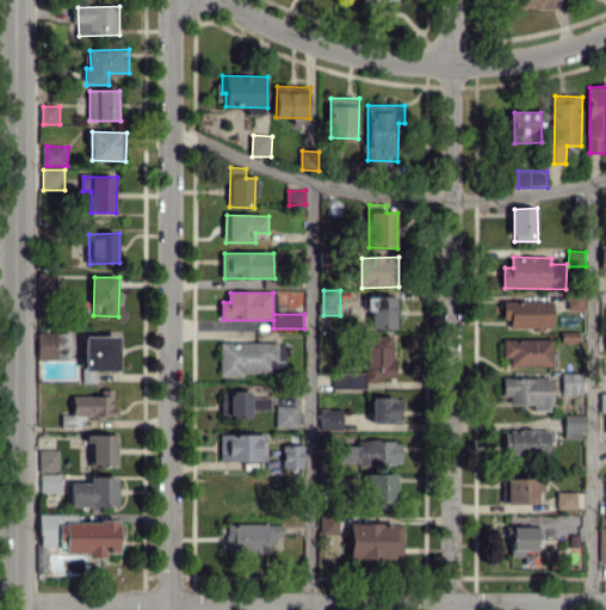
[(572,310),(588,310),(588,295),(572,296),(572,310)]
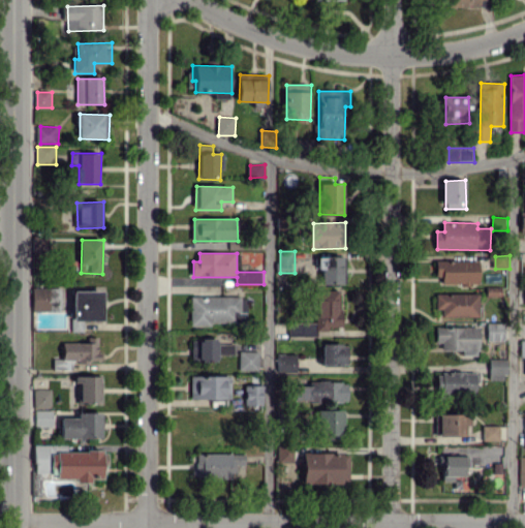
[(346,256),(323,257),(323,285),(347,284),(346,256)]
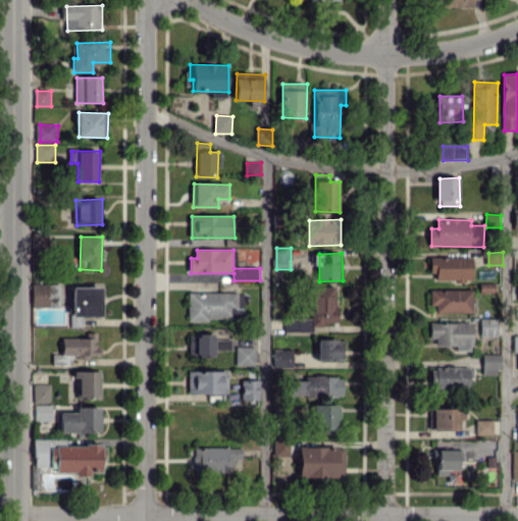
[(475,258),(432,257),(432,272),(438,273),(437,280),(474,281),(475,258)]
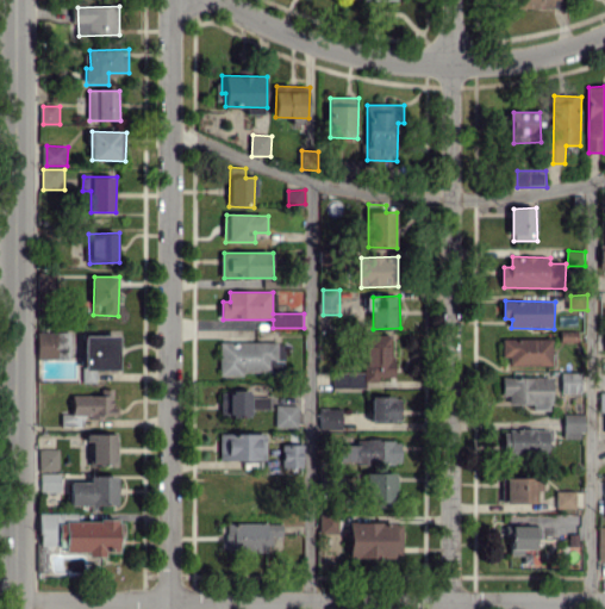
[(41,359),(72,360),(73,334),(42,333),(41,359)]
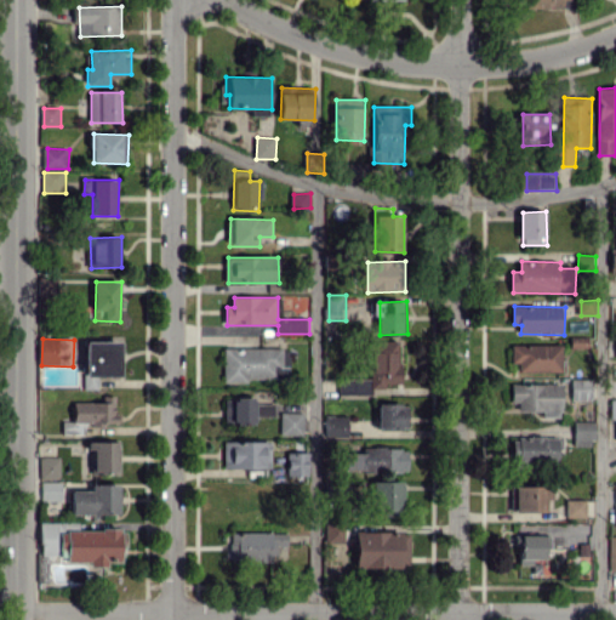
[(123,377),(123,342),(87,342),(87,390),(101,390),(101,377),(123,377)]
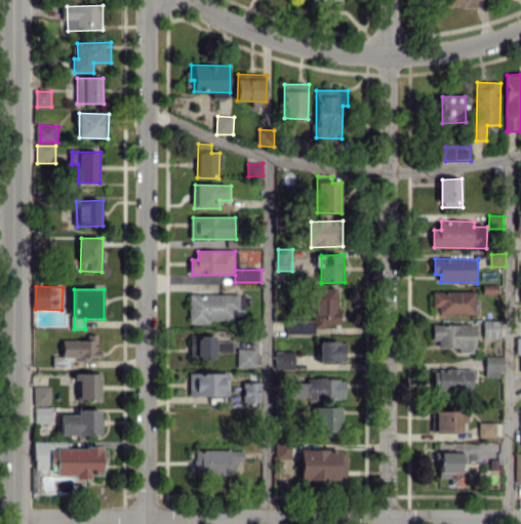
[(288,333),(317,333),(317,329),(327,329),(327,324),(338,325),(339,289),(316,289),(316,321),(289,321),(288,333)]
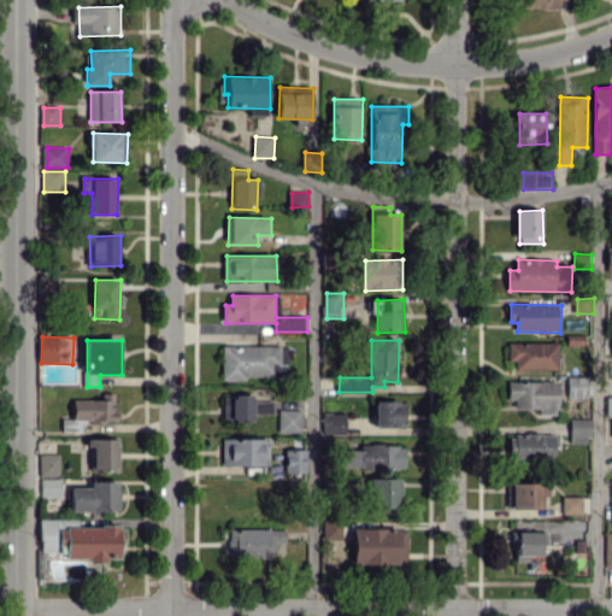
[(517,370),(560,370),(562,344),(511,342),(510,362),(517,362),(517,370)]
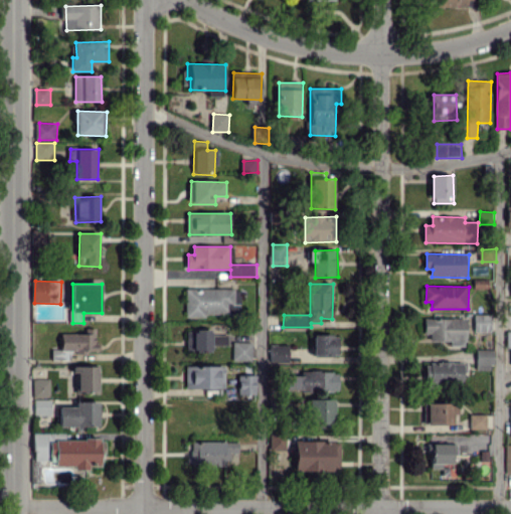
[(187,316),(240,317),(241,304),(242,304),(243,290),(188,289),(187,316)]
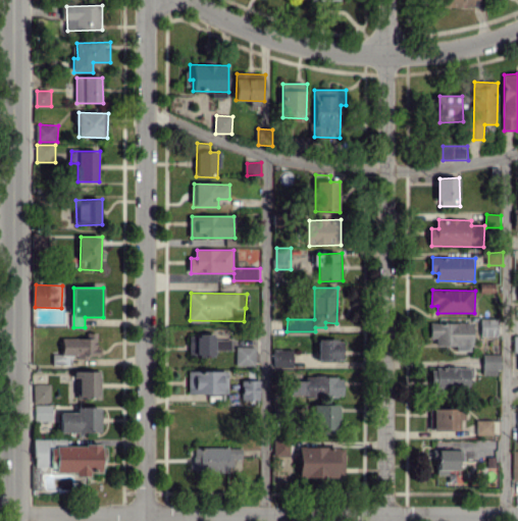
[(500,337),(500,320),(483,319),(482,336),(500,337)]
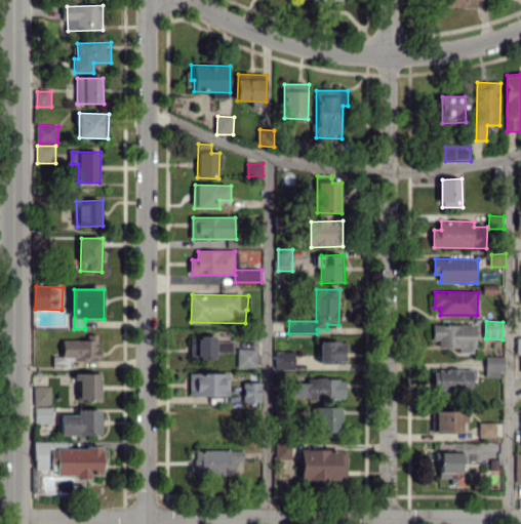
[(477,325),(434,325),(434,340),(440,340),(440,349),(462,348),(462,353),(477,353),(477,325)]
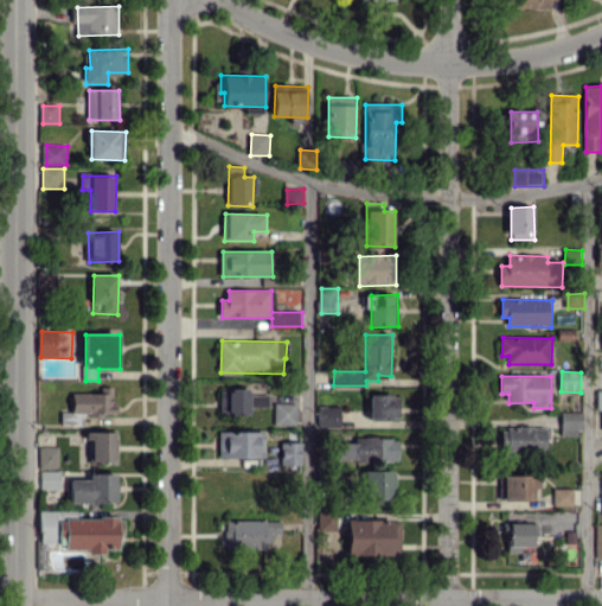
[(103,394),(75,394),(75,415),(115,414),(115,387),(103,388),(103,394)]
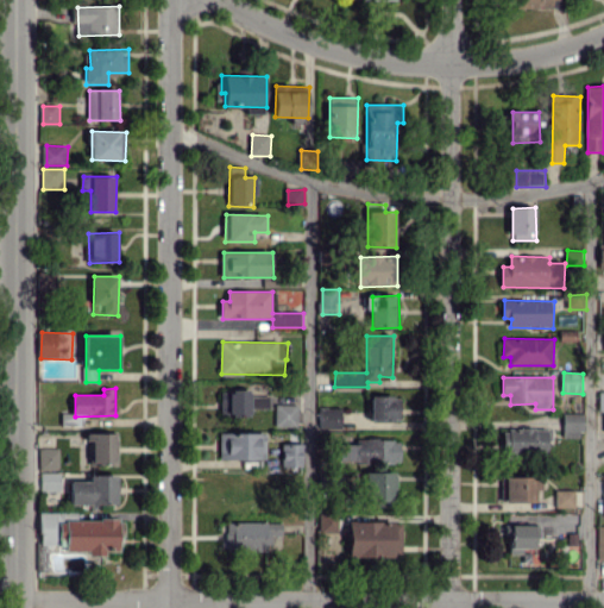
[(253,417),(253,409),(272,408),(272,396),(253,396),(253,390),(224,390),(224,417),(253,417)]
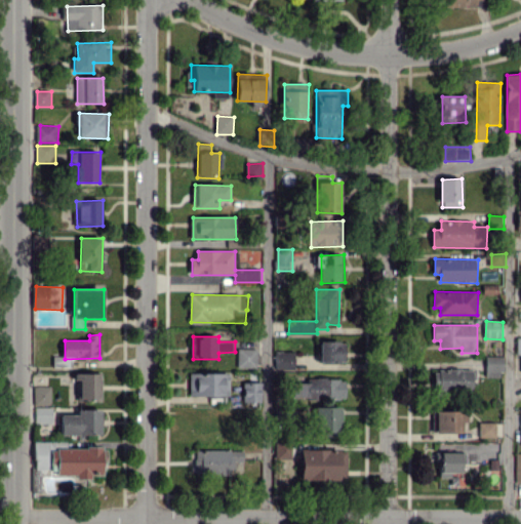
[(347,364),(348,343),(321,341),(321,363),(347,364)]
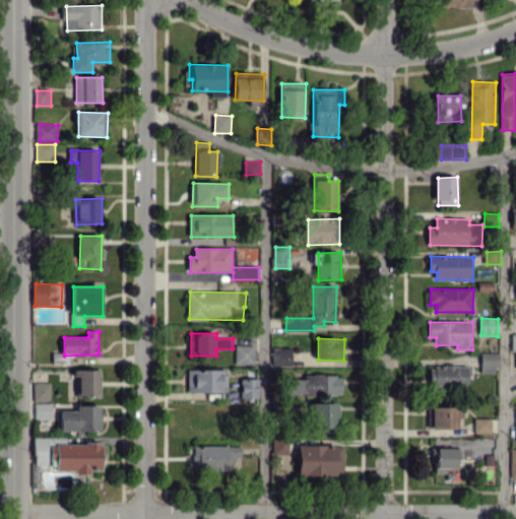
[(237,365),(256,365),(257,346),(238,345),(237,365)]
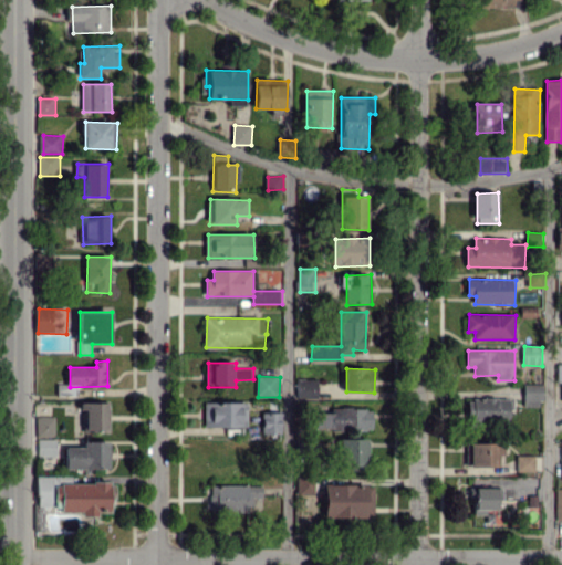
[(299,399),(319,399),(320,380),(300,379),(299,399)]
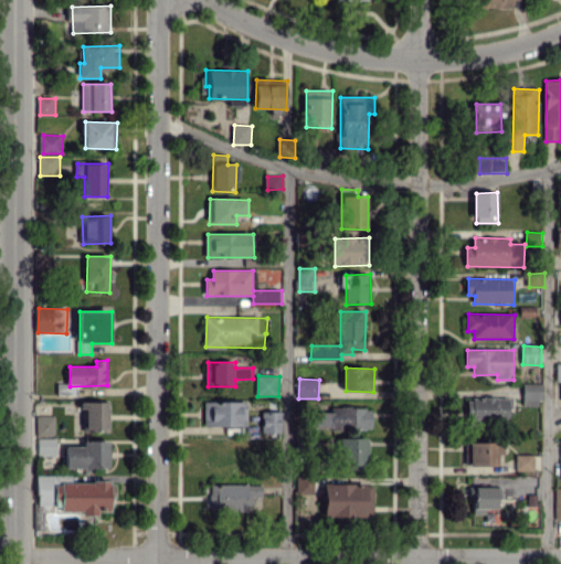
[(543,384),(525,384),(526,404),(544,403),(543,384)]
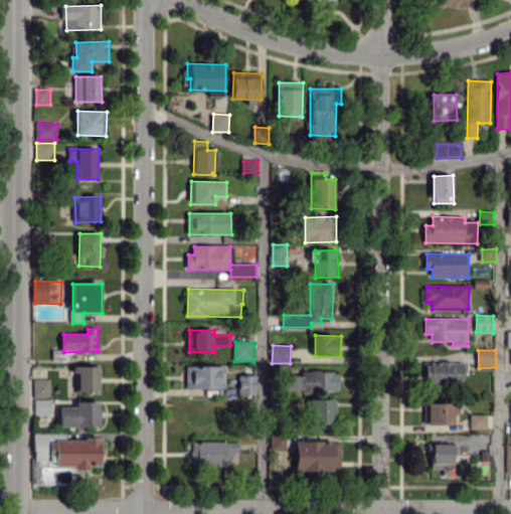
[(467,385),(467,362),(428,363),(429,386),(467,385)]
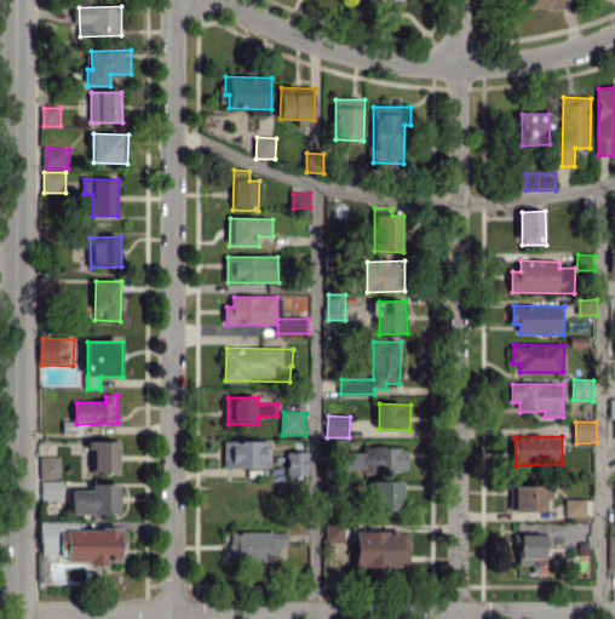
[(93,441),(93,475),(120,475),(120,441),(93,441)]
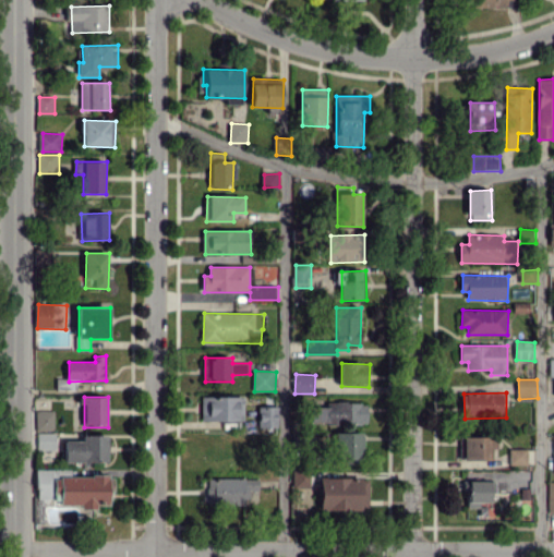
[(245,422),(245,397),(204,397),(204,421),(245,422)]
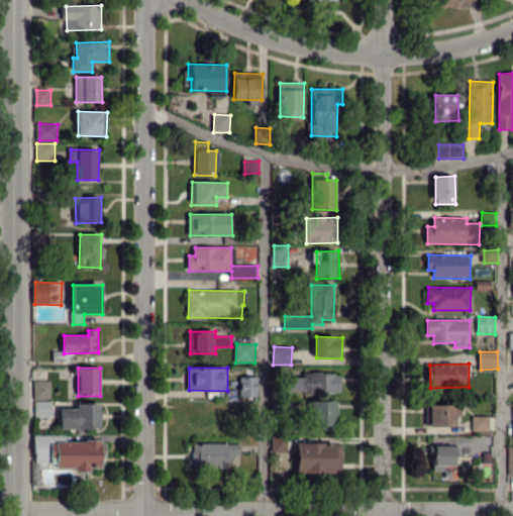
[(341,373),(302,373),(302,378),(291,378),(291,393),(341,394),(341,373)]
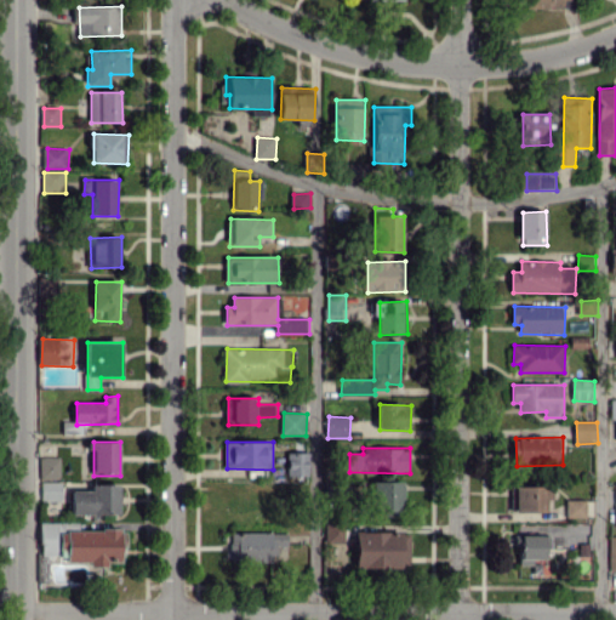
[(311,453),(290,453),(290,477),(311,477),(311,453)]
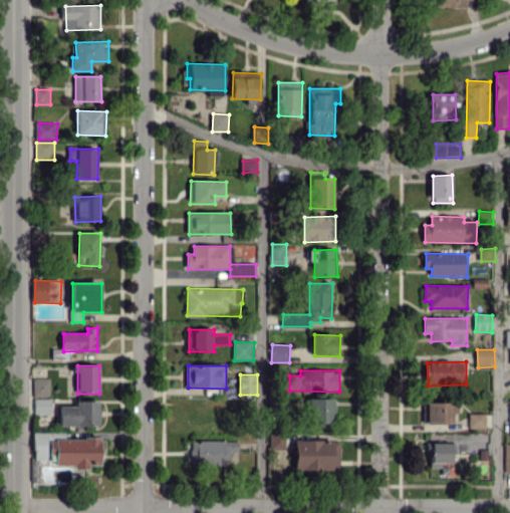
[(52,397),(52,378),(36,378),(36,397),(52,397)]
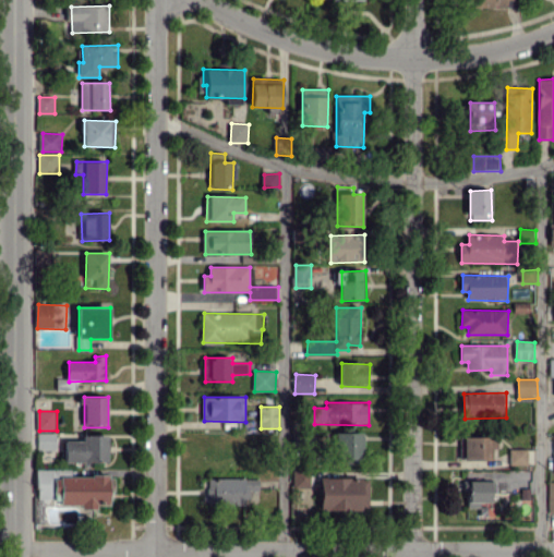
[(58,450),(58,434),(39,433),(39,449),(58,450)]
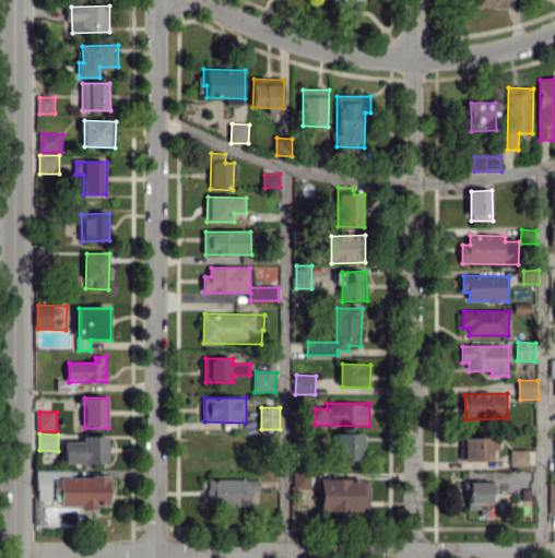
[(365,465),(364,434),(337,434),(337,465),(365,465)]
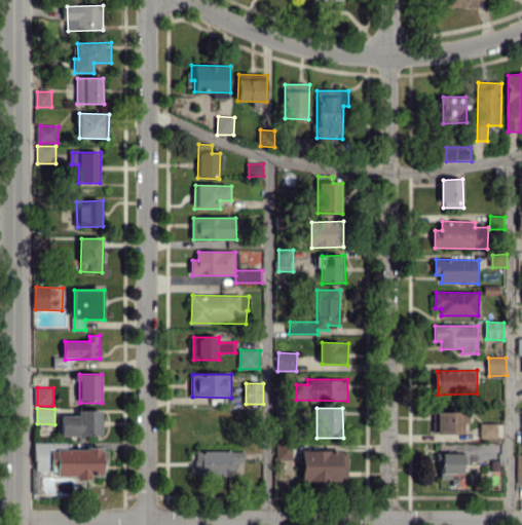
[(103,411),(80,410),(80,416),(63,416),(63,436),(103,437),(103,411)]
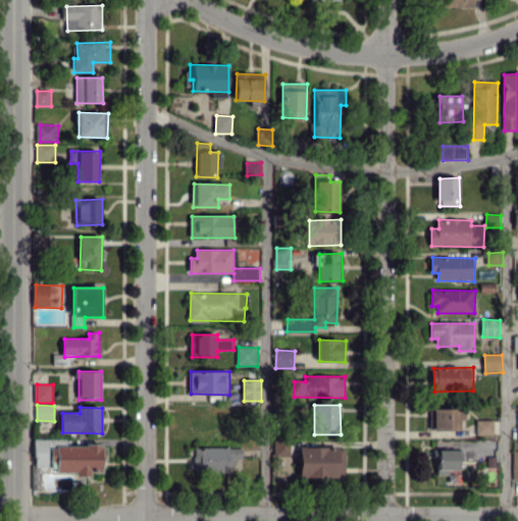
[(461,430),(462,420),(467,420),(467,410),(432,409),(432,430),(461,430)]
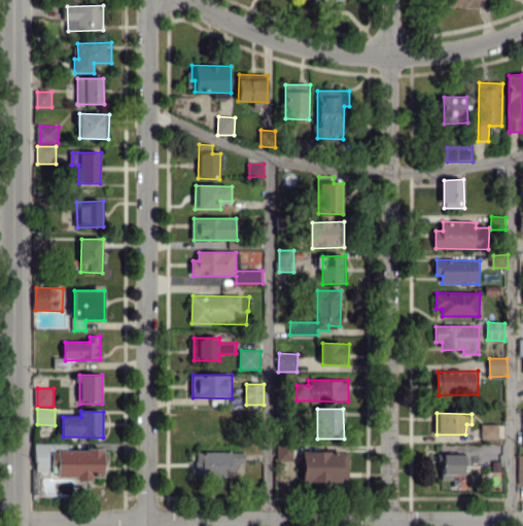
[(499,424),(483,424),(483,440),(499,440),(499,424)]
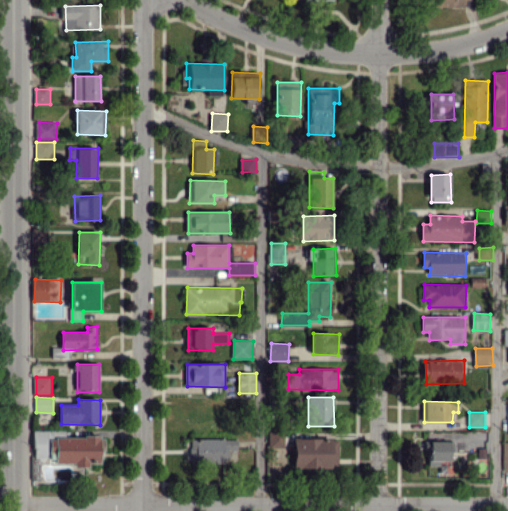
[(271,448),(286,448),(286,431),(271,431),(271,448)]
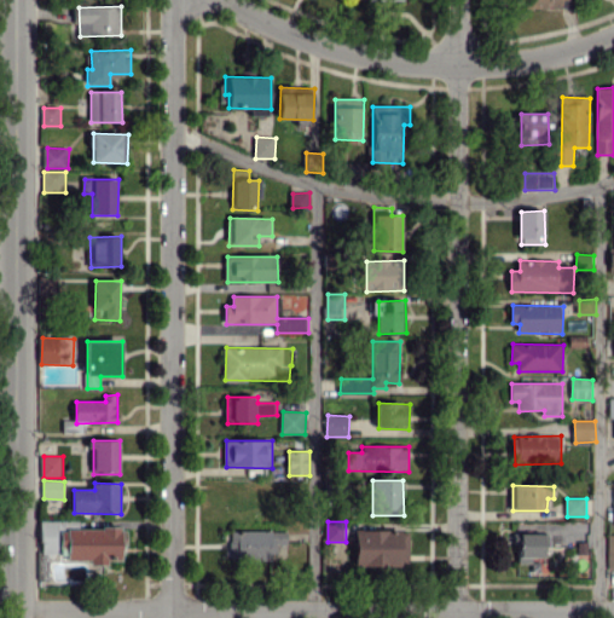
[(357,566),(403,567),(403,531),(358,530),(357,566)]
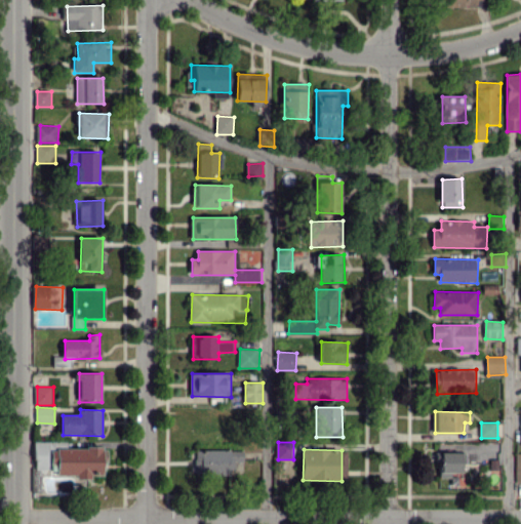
[(198,475),(235,475),(235,462),(245,461),(245,450),(197,451),(198,475)]
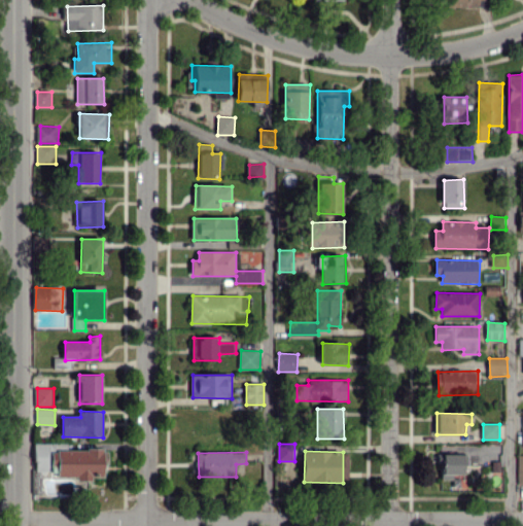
[(455,481),(455,475),(464,476),(464,465),(468,465),(469,455),(444,455),(443,480),(455,481)]
